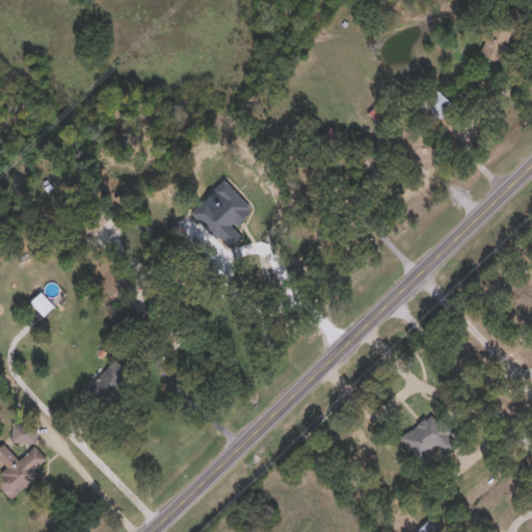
[(480,37),(491,12),(504,19),(509,7),(524,14),(501,63),(479,53),(485,40),(480,37)]
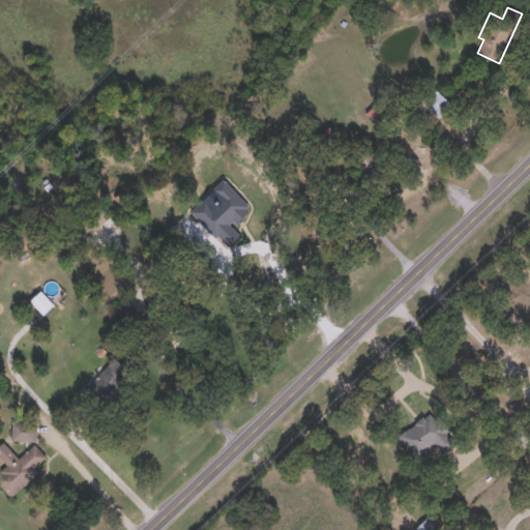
[(451,102),(439,118),(418,100),(432,85),(451,102)]
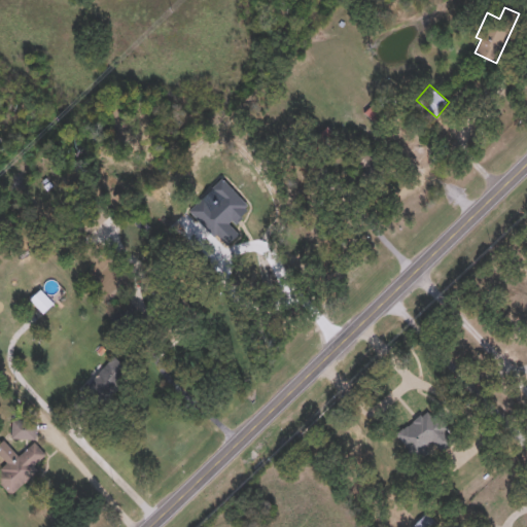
[(366,111),(375,102),(384,111),(375,119),(366,111)]
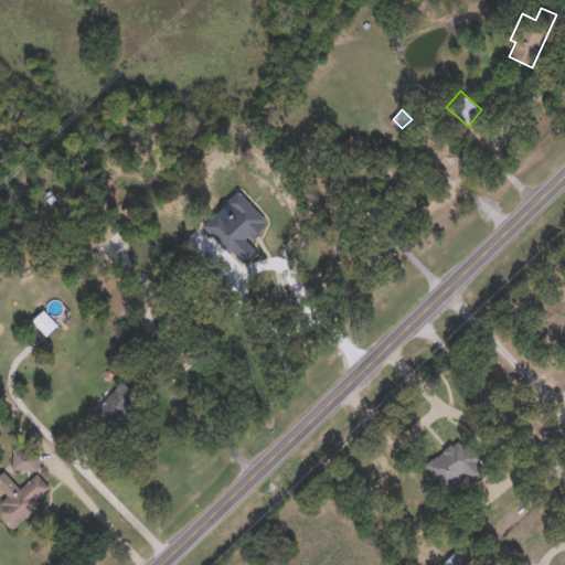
[(356,141),(343,152),(340,148),(352,137),(356,141)]
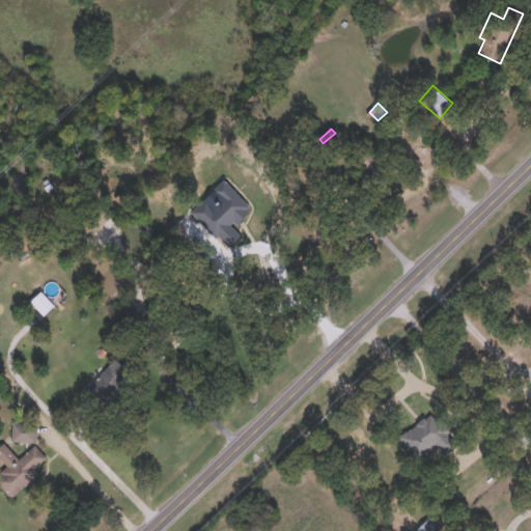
[(110,217),(86,238),(75,223),(99,203),(110,217)]
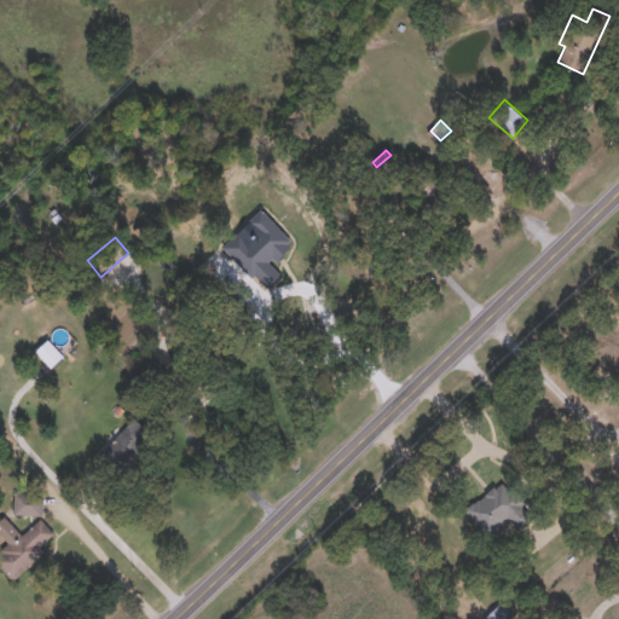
[(35,351),(48,339),(63,356),(51,368),(35,351)]
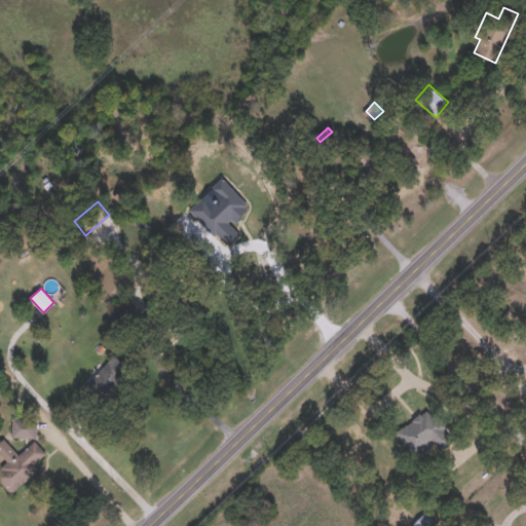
[(453,438),(441,448),(431,437),(414,451),(398,433),(428,407),(453,438)]
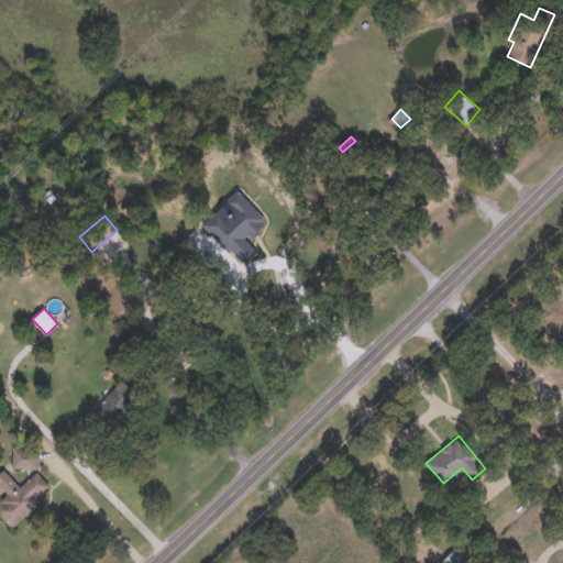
[(39,466),(12,466),(12,448),(39,448),(39,466)]
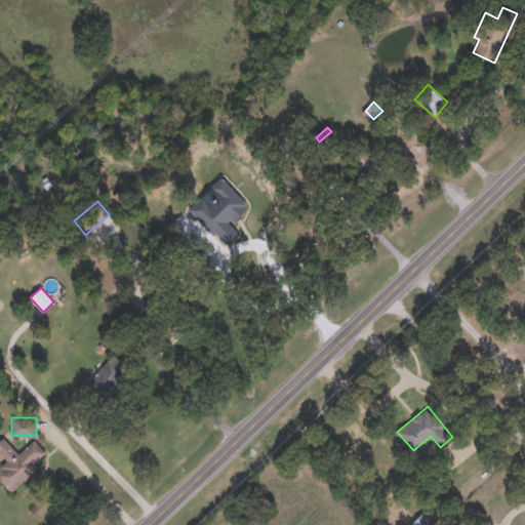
[(36,469),(10,491),(0,479),(0,467),(7,460),(0,452),(0,440),(4,437),(18,453),(35,439),(46,451),(33,465),(36,469)]
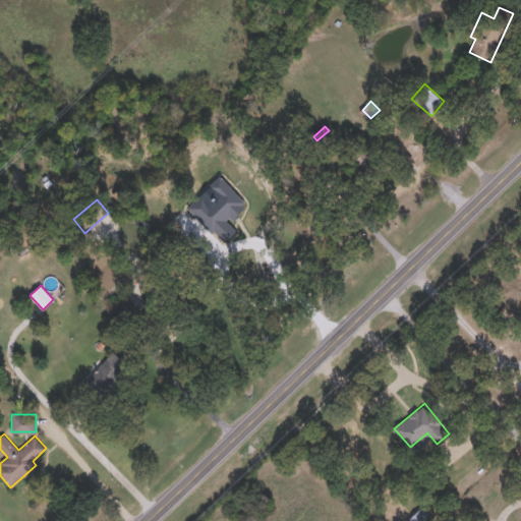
[(407,520),(421,507),(435,520),(433,520),(407,520)]
